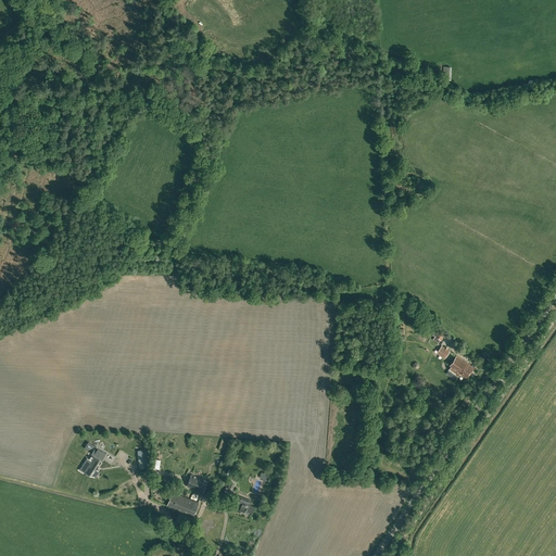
[(436,336),(434,337),(433,339),(438,343),(441,339),(441,340),(445,333),(436,325),(430,332),(436,336)]
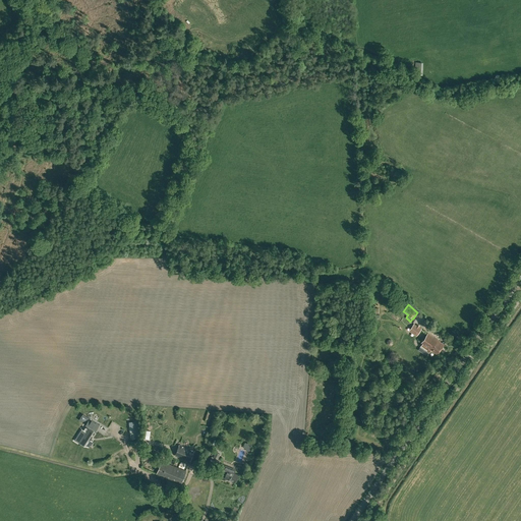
[(409,331),(416,336),(421,330),(414,324),(409,331)]
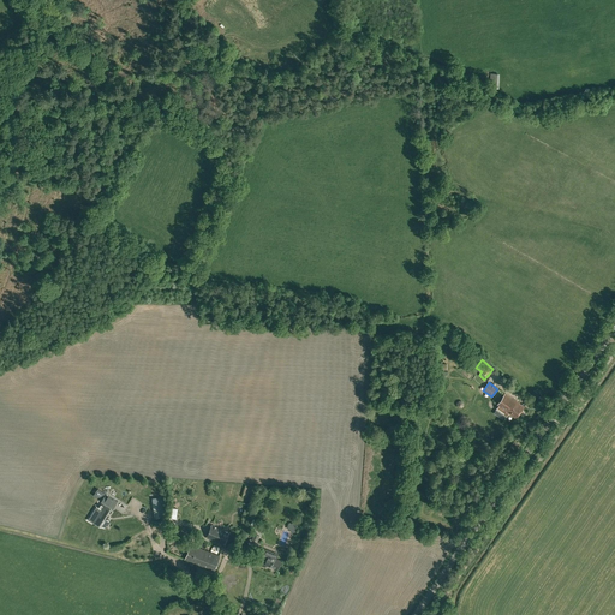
[(496,408),(506,416),(508,412),(517,418),(524,407),(505,394),(497,406),(496,408)]
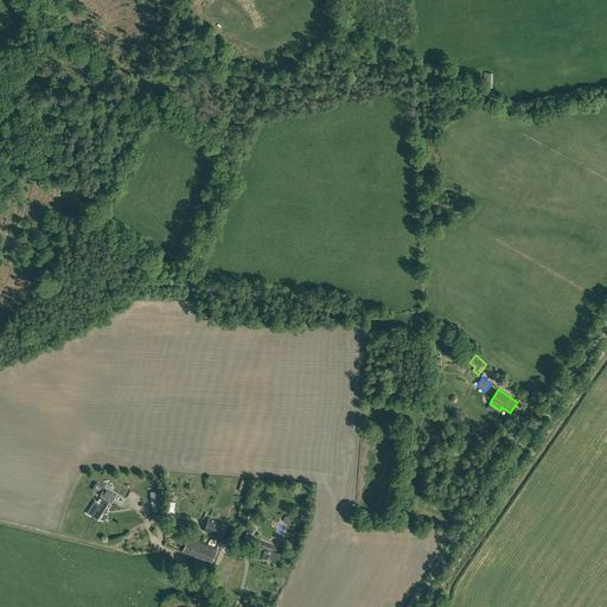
[(107,509),(115,496),(116,496),(104,487),(100,494),(102,496),(97,503),(95,500),(88,511),(89,511),(90,510),(96,513),(95,515),(96,515),(103,519),(103,521),(108,513),(106,512),(106,511),(104,511),(107,508),(107,509)]
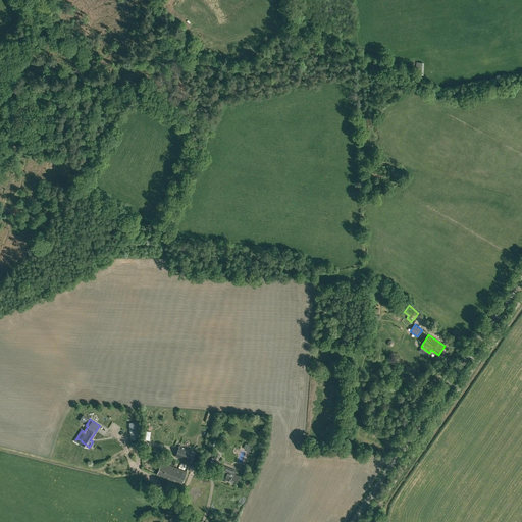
[(191,463),(195,452),(195,451),(179,446),(175,457),(191,463)]
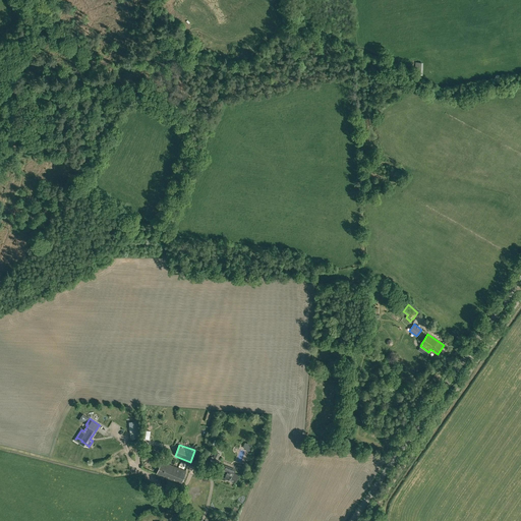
[(140,449),(141,458),(149,457),(148,448),(140,449)]
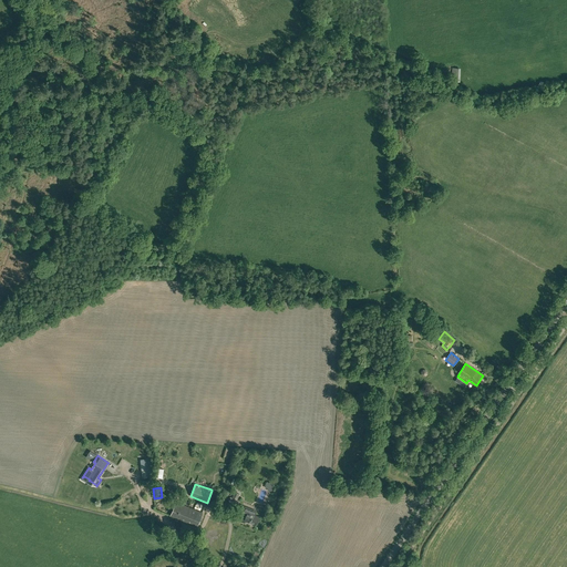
[(263,488),(259,501),(266,502),(269,491),(263,488)]
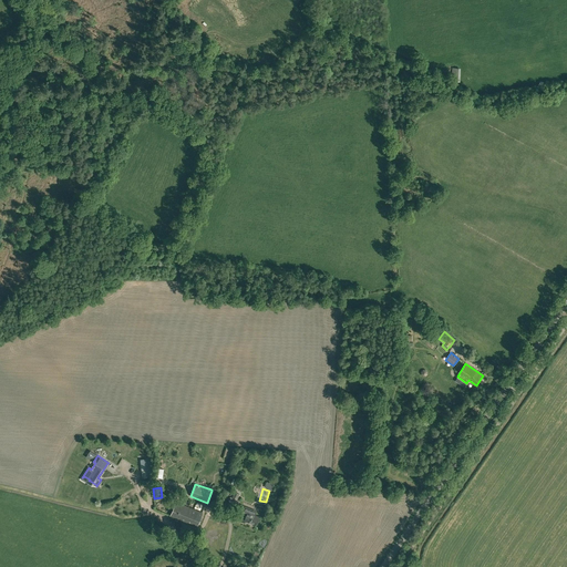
[(176,502),(171,515),(181,519),(182,517),(185,518),(184,521),(197,526),(203,513),(188,507),(187,507),(181,505),(182,504),(176,502)]
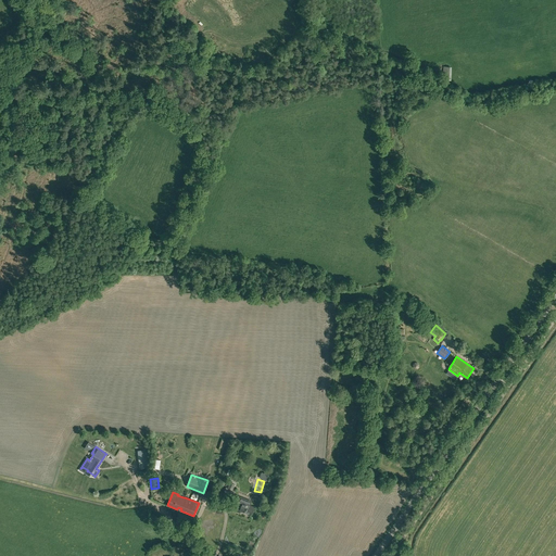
[(253,507),(250,505),(251,501),(240,496),(237,505),(241,507),(240,510),(241,512),(242,510),(250,514),(251,513),(252,513),(254,509),(253,508),(253,507)]
